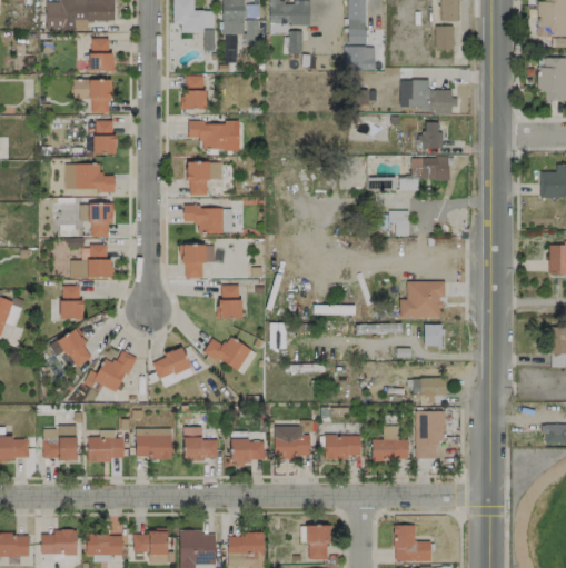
[(89,31),(89,20),(115,21),(115,0),(59,0),(59,2),(47,2),(47,31),(89,31)]
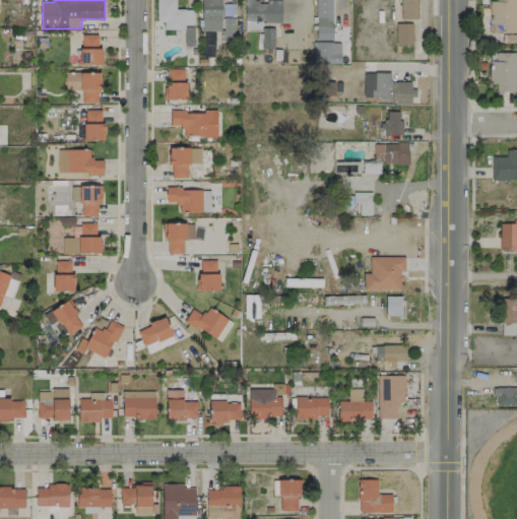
[(157,0),(158,21),(167,22),(167,28),(196,28),(196,10),(178,10),(177,0),(157,0)]
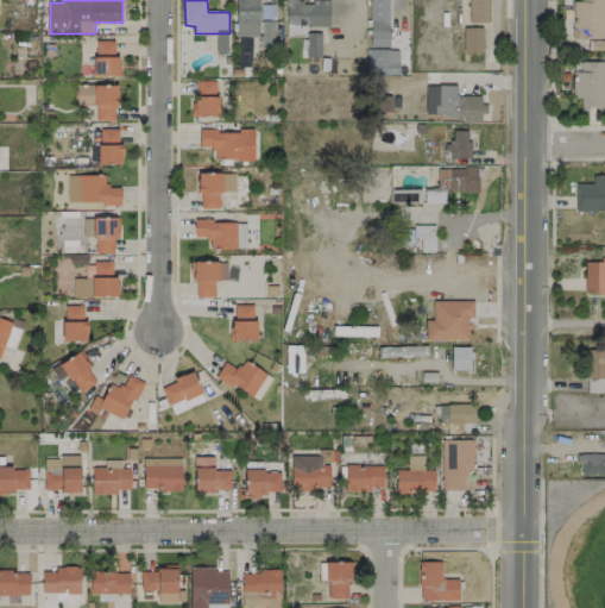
[(262,0),(238,0),(238,37),(260,37),(262,0)]
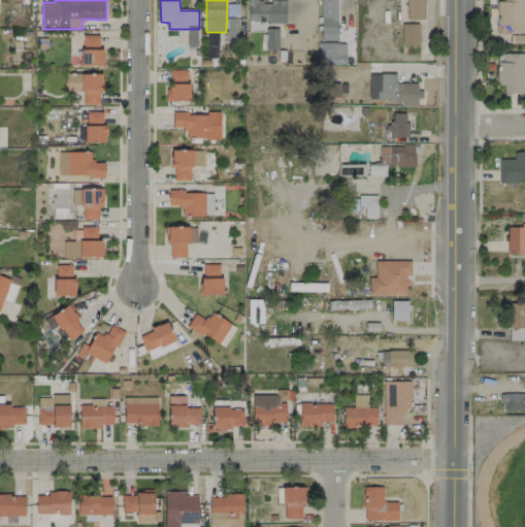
[(250,0),(251,32),(268,32),(268,50),(281,50),(281,29),(270,29),(270,24),(288,23),(288,2),(262,2),(262,0),(250,0)]
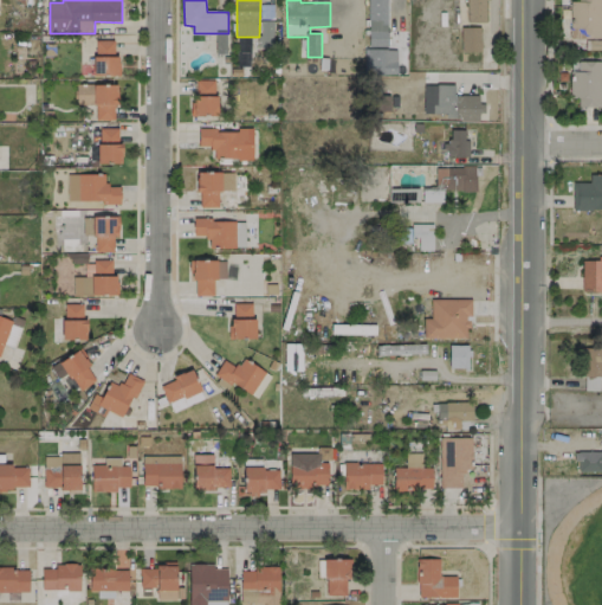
[(370,0),(371,47),(389,47),(388,0),(370,0)]
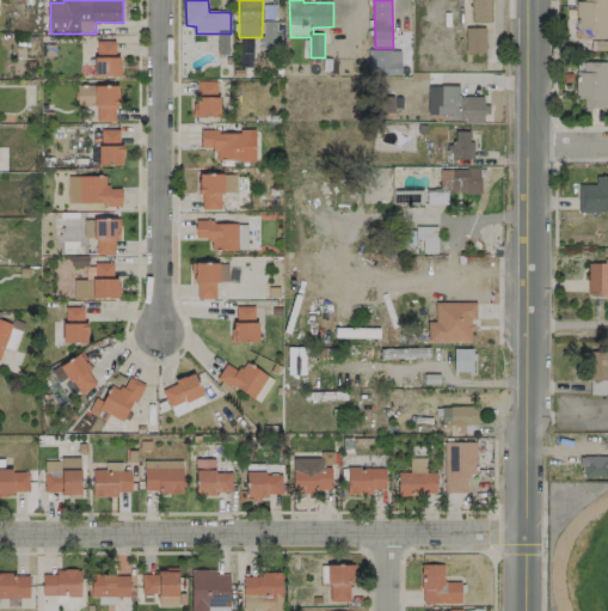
[(493,24),(492,0),(473,0),(473,23),(493,24)]
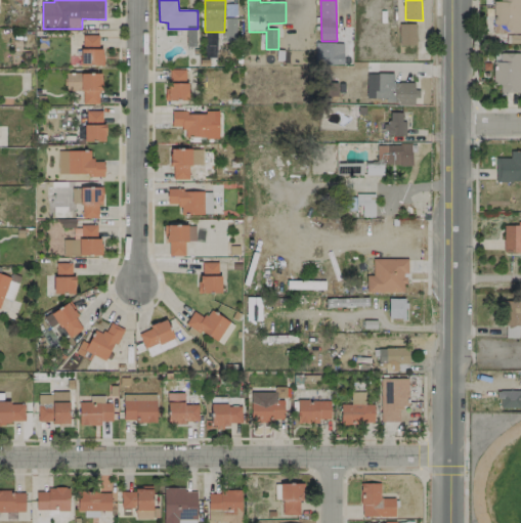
[(520,0),(502,0),(502,2),(495,1),(494,34),(520,34),(520,0)]
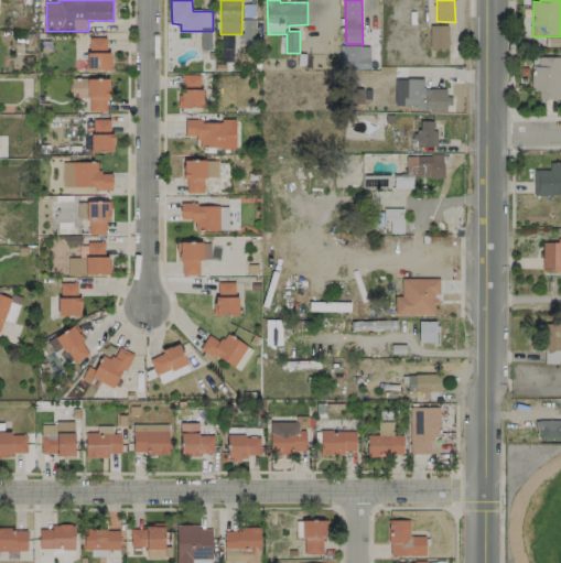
[(257,20),(245,20),(244,42),(256,42),(257,20)]
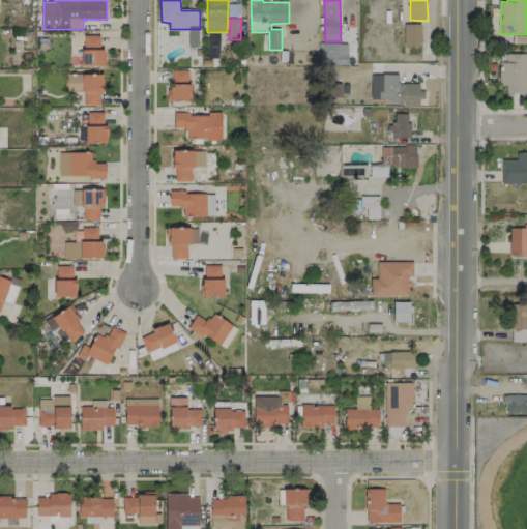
[(422,24),(405,24),(405,49),(422,49),(422,24)]
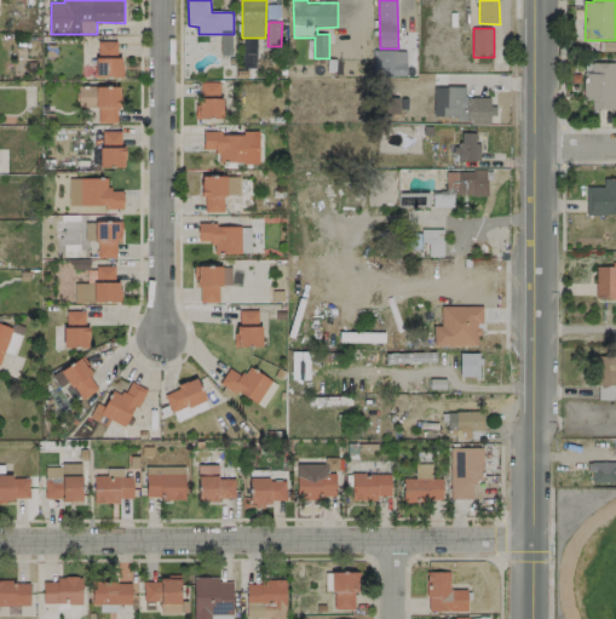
[(121,41),(98,43),(99,67),(85,67),(85,78),(122,76),(121,41)]
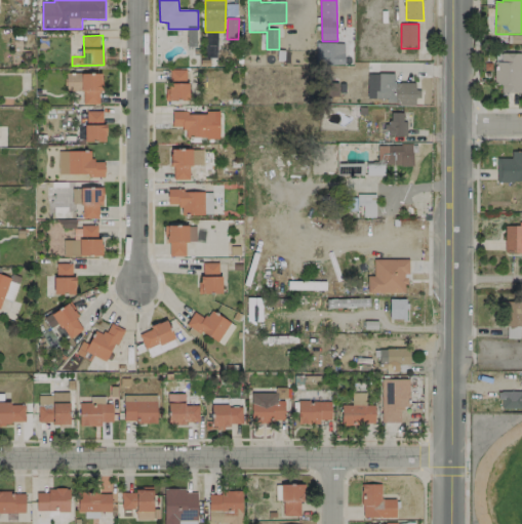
[(346,65),(346,43),(317,43),(318,65),(346,65)]
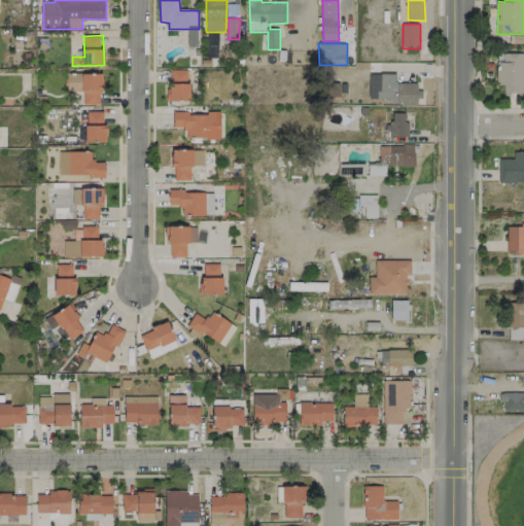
[(189,70),(170,70),(170,101),(190,100),(189,70)]
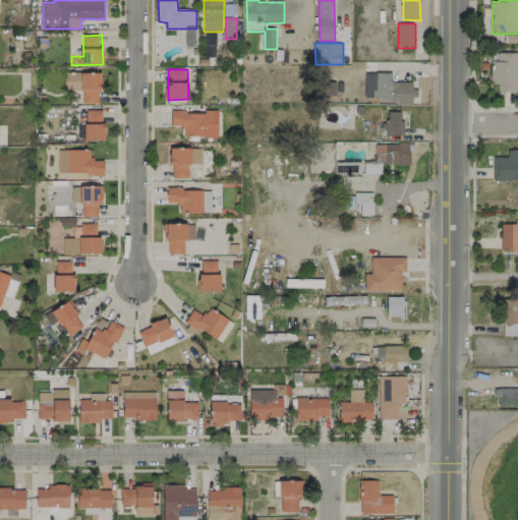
[(84,104),(102,104),(101,72),(66,73),(67,92),(83,91),(84,104)]
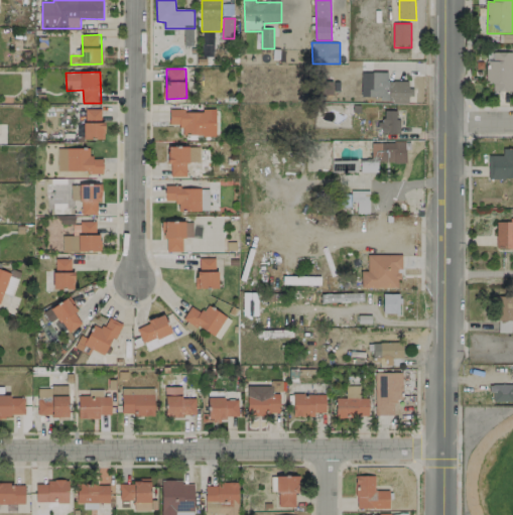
[(389,73),(363,73),(363,100),(410,101),(410,82),(389,82),(389,73)]
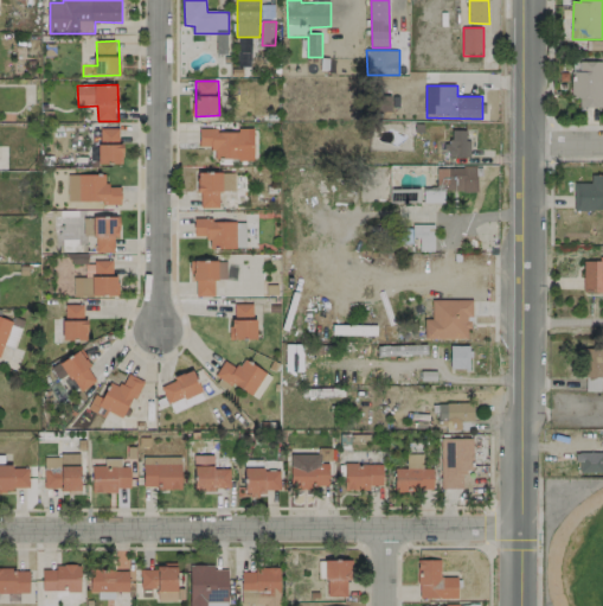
[(122,129),(101,128),(100,164),(122,164),(122,129)]
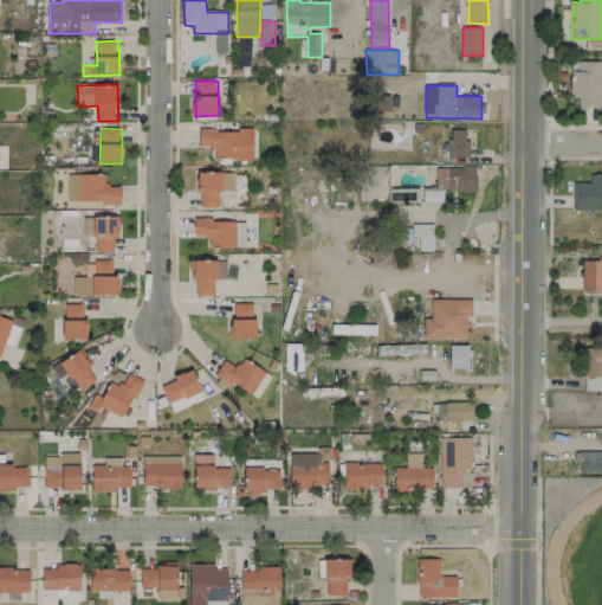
[(254,130),(201,130),(201,147),(215,147),(217,160),(254,160),(254,130)]
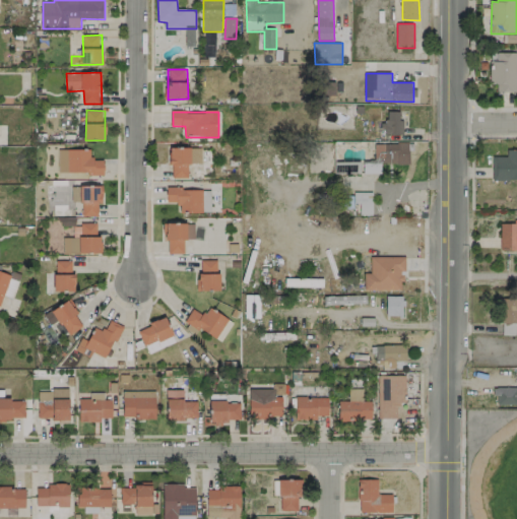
[(401,112),(389,112),(388,123),(383,123),(383,134),(404,135),(405,120),(400,120),(401,112)]
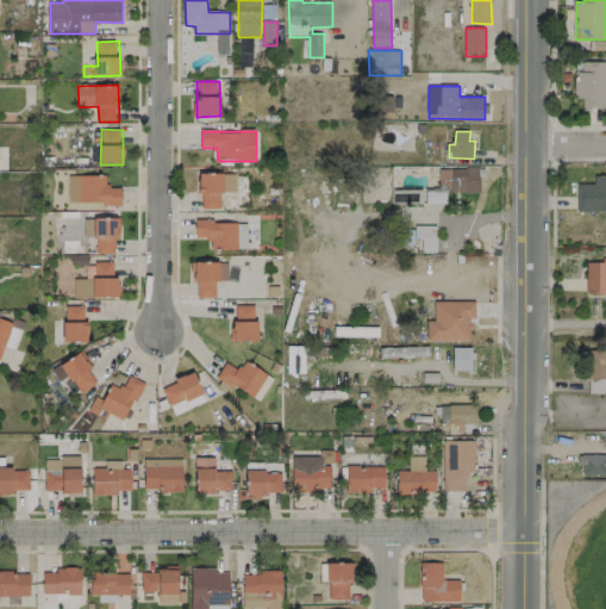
[(441,193),(429,192),(429,204),(448,204),(448,192),(481,192),(481,169),(442,168),(441,193)]
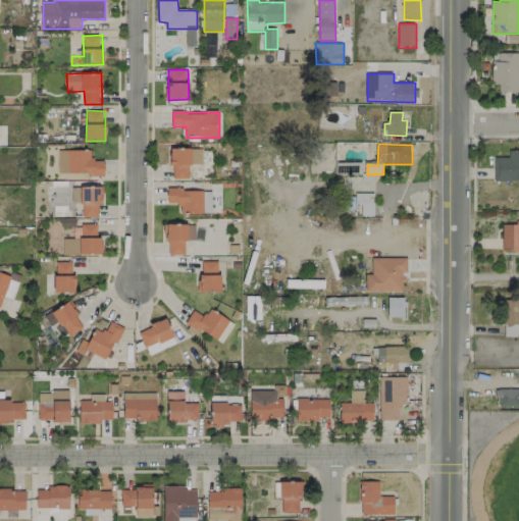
[(172,178),(190,179),(191,164),(204,165),(204,149),(173,148),(172,178)]
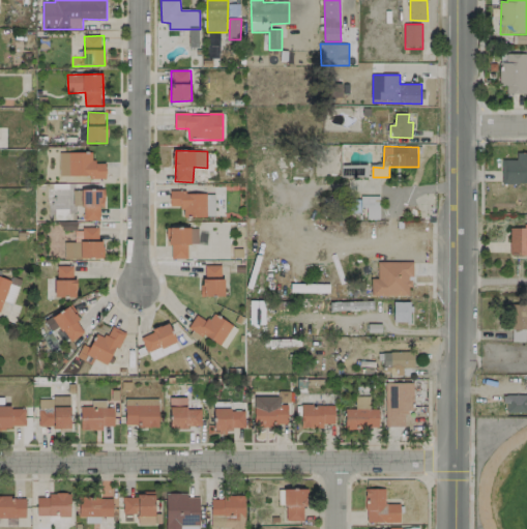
[(93,153),(61,152),(61,176),(108,177),(108,163),(93,163),(93,153)]
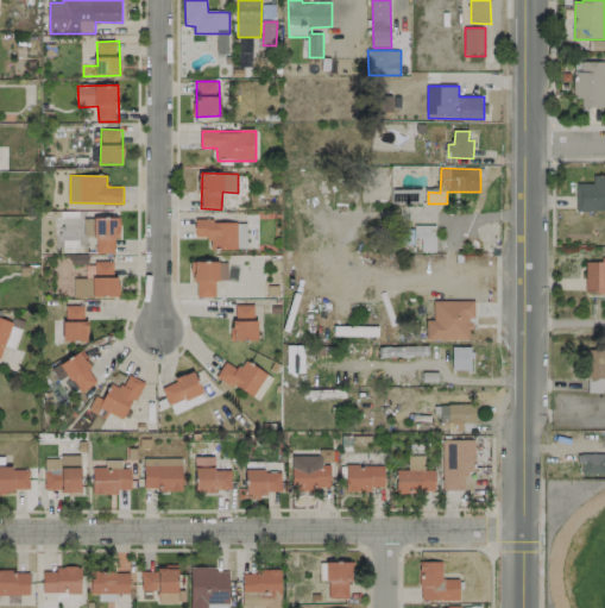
[(604,175),(594,176),(594,185),(578,185),(579,212),(604,211),(604,175)]
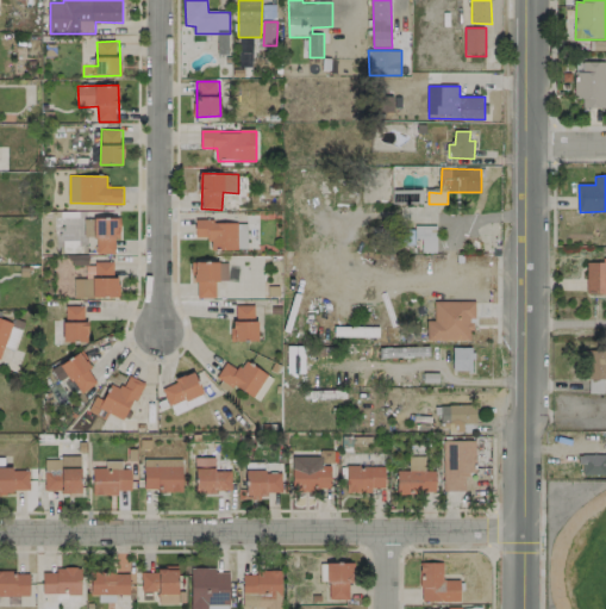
[(424,191),(394,191),(394,204),(424,204),(424,191)]
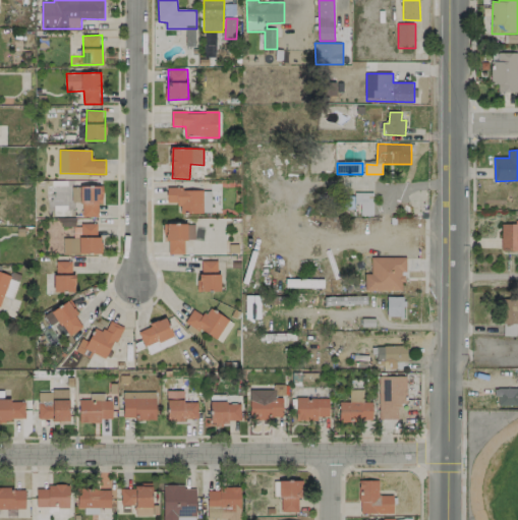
[(73,187),(74,204),(83,203),(83,217),(102,217),(102,186),(73,187)]
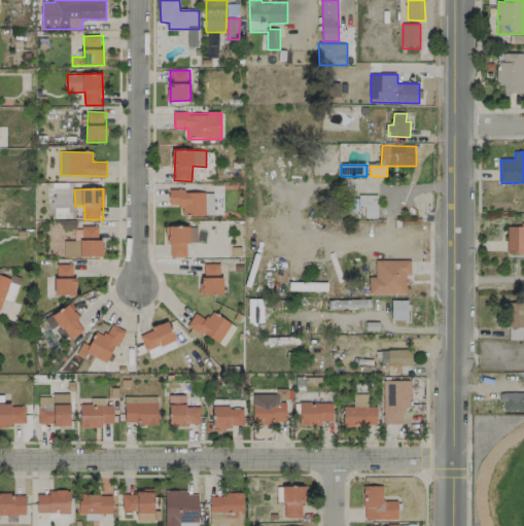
[(215,191),(171,191),(170,206),(183,206),(183,215),(215,216),(215,191)]
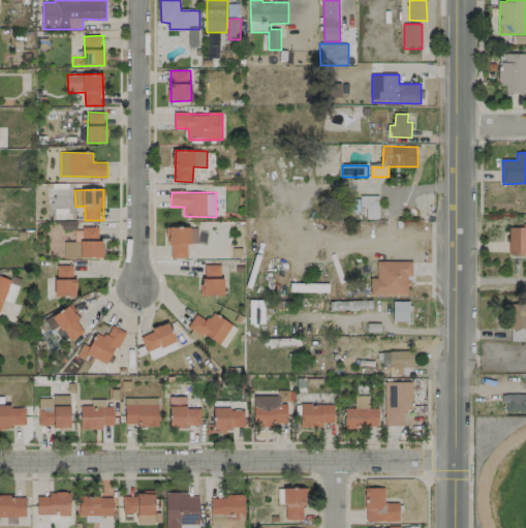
[(380,219),(380,196),(362,195),(362,208),(368,208),(367,219),(380,219)]
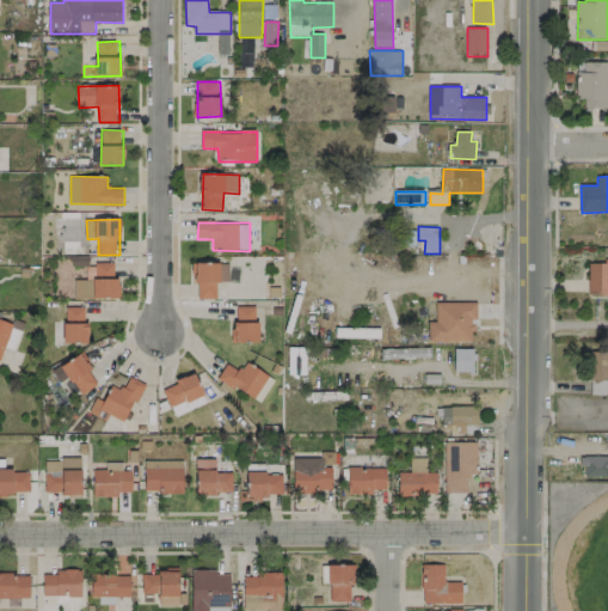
[(590,263),(590,294),(607,294),(607,258),(606,258),(606,263),(590,263)]
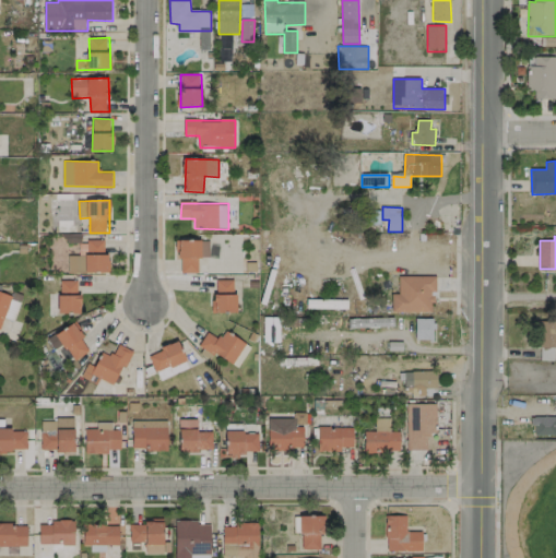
[(70,274),(109,272),(107,240),(80,241),(81,256),(70,256),(70,274)]
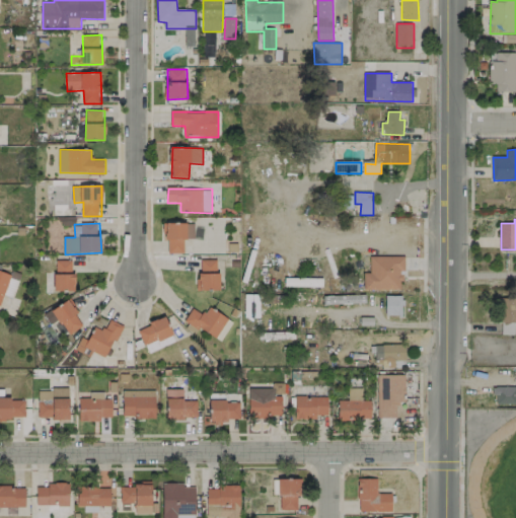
[(196,239),(196,224),(164,223),(164,241),(169,241),(168,253),(185,253),(185,239),(196,239)]
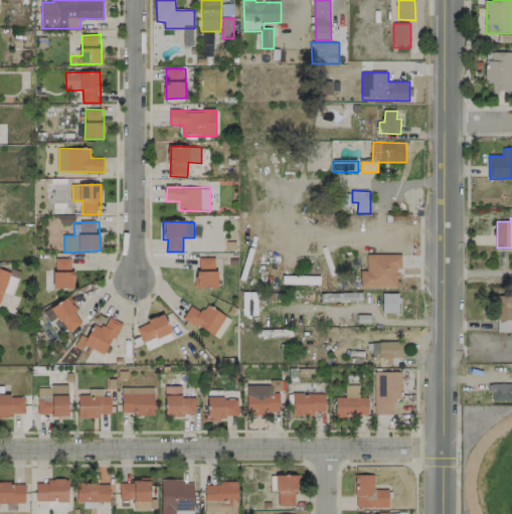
[(362,289),(399,288),(399,270),(403,270),(402,254),(368,254),(368,271),(362,271),(362,289)]
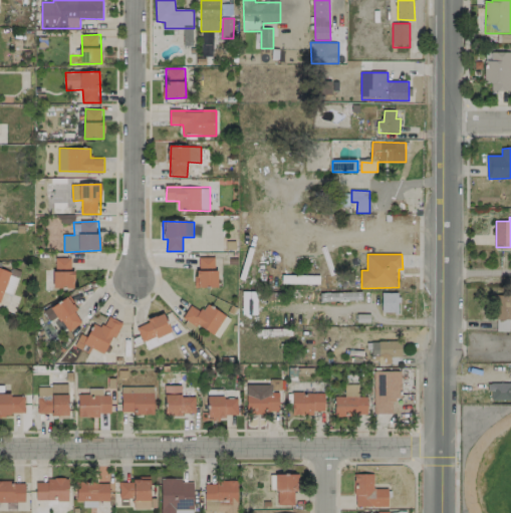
[(217,257),(198,258),(199,288),(218,287),(217,257)]
